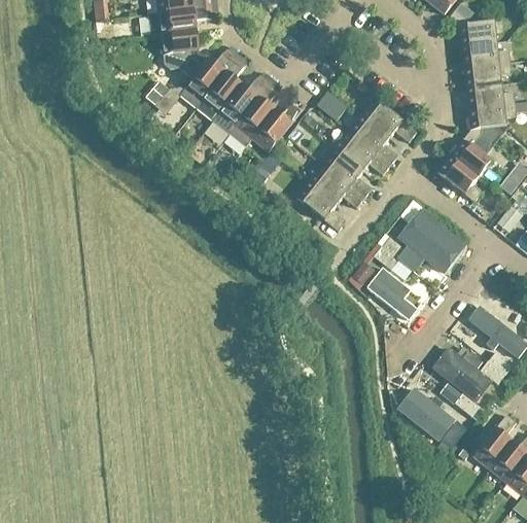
[(210,5),(209,0),(156,0),(157,11),(210,5)]
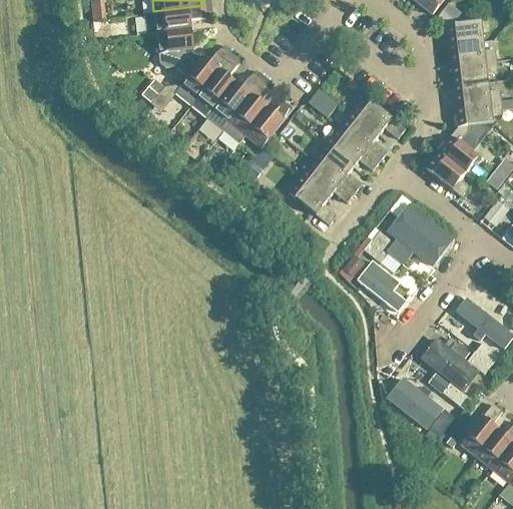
[(432,12),(441,0),(417,0),(432,12)]
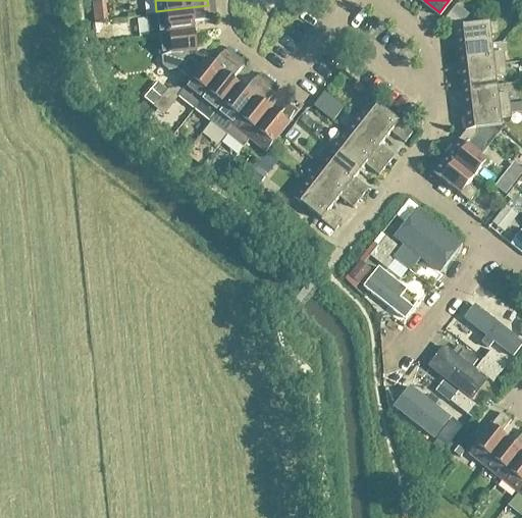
[(493,29),(490,29),(489,19),(463,22),(463,18),(469,11),(456,1),(444,16),(454,23),(456,45),(491,41),(494,41),(493,29)]
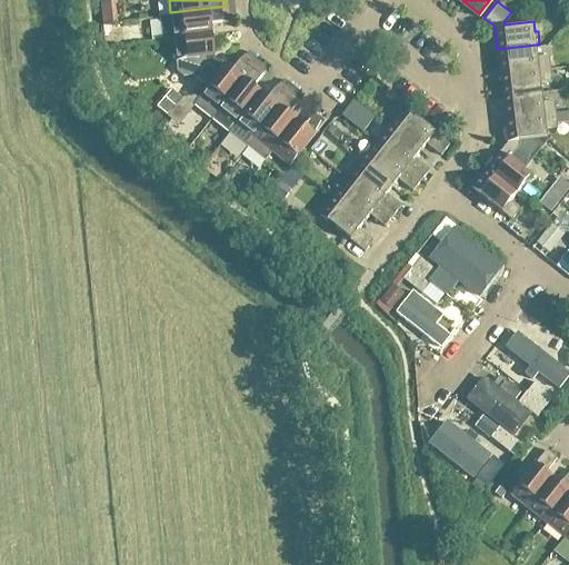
[(210,21),(229,19),(227,6),(170,12),(159,13),(161,37),(173,36),(211,30),(210,21)]
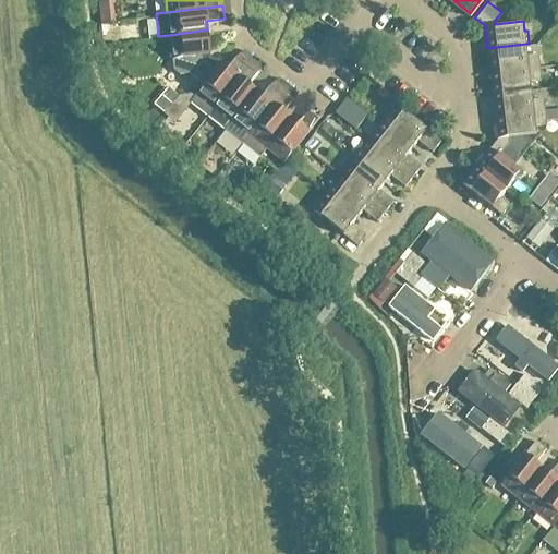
[(220,60),(209,52),(207,29),(170,35),(173,67),(180,71),(187,71),(189,69),(204,81),(214,69),(218,62),(220,60)]
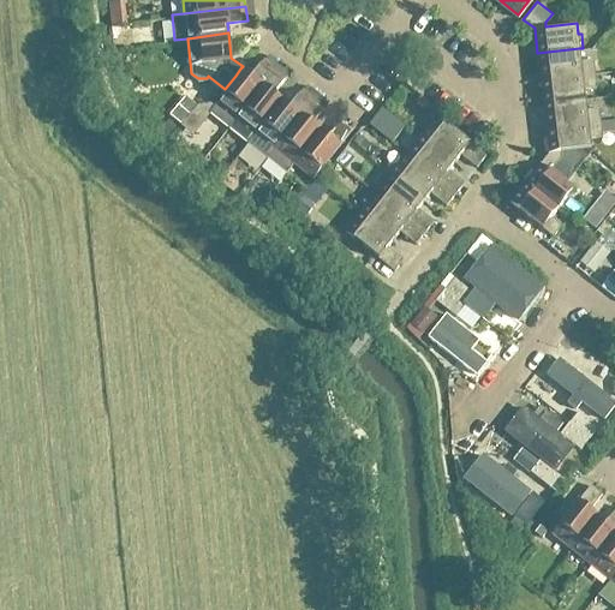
[(595,71),(593,57),(580,58),(579,48),(537,53),(541,77),(595,71)]
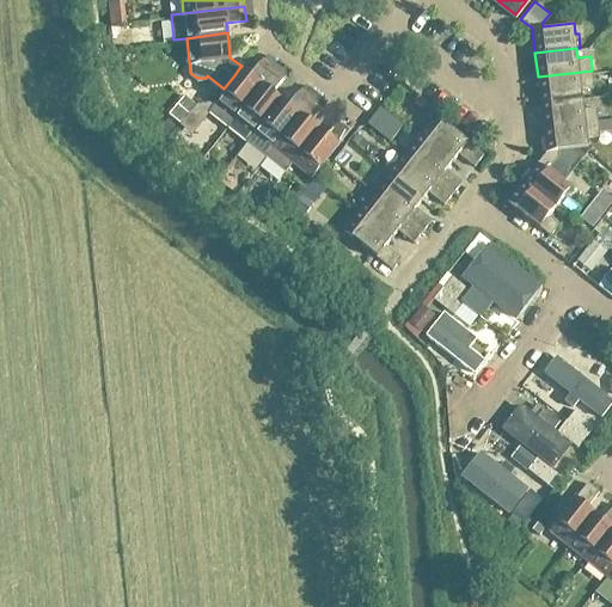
[(252,92),(273,66),(262,56),(249,72),(242,66),(239,68),(234,75),(224,89),(216,97),(208,109),(227,123),(234,114),(252,92)]
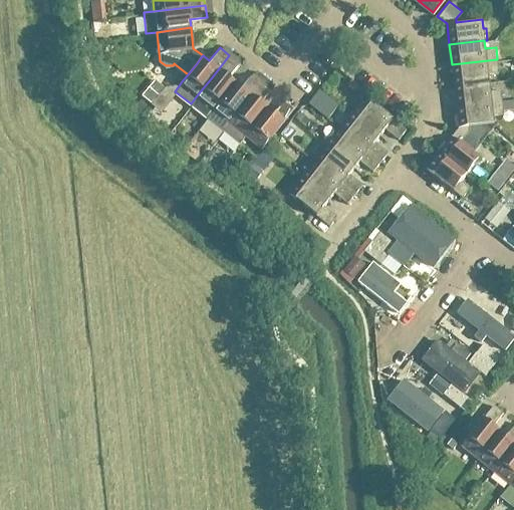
[(213,108),(235,81),(228,75),(239,62),(229,55),(212,77),(197,95),(191,103),(207,116),(213,108)]
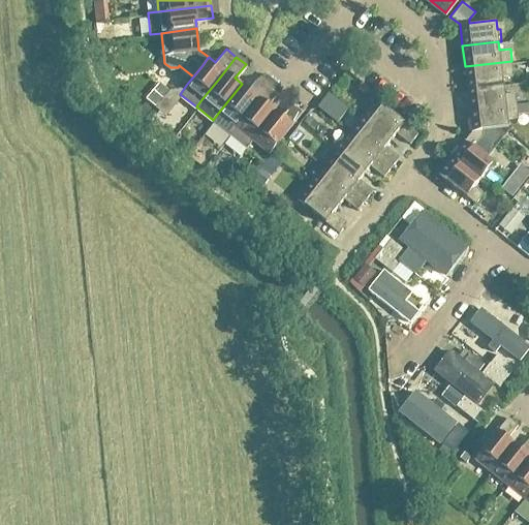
[(502,74),(512,72),(511,61),(465,66),(467,87),(503,83),(502,74)]
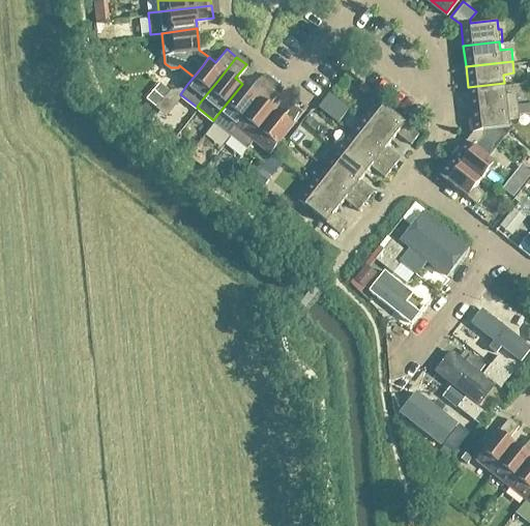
[(236,124),(269,83),(260,76),(248,89),(242,84),(219,112),(213,120),(229,134),(236,124)]
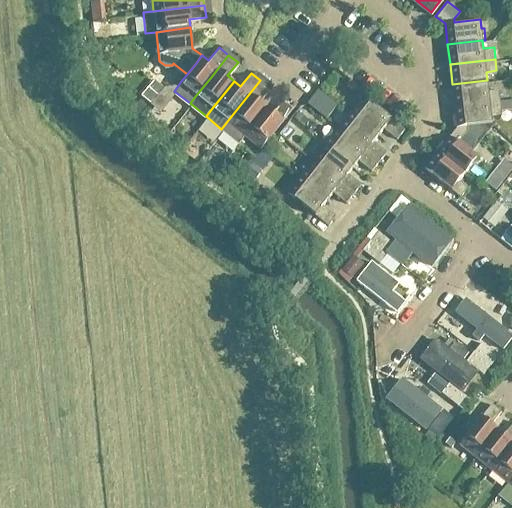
[(348,76),(344,81),(352,88),(357,83),(348,76)]
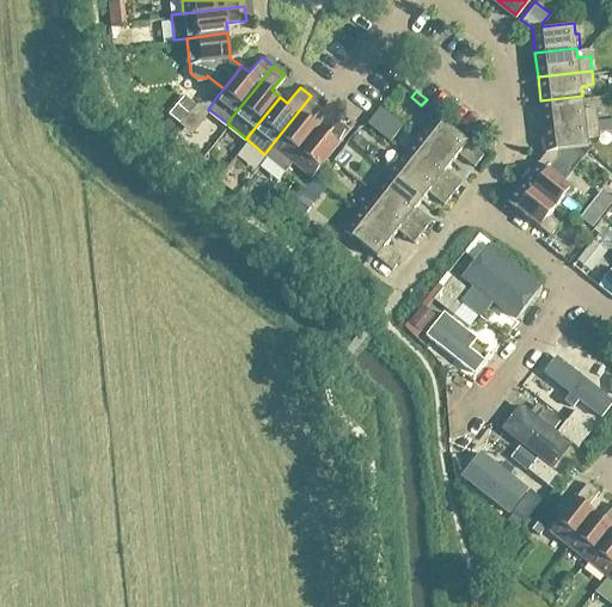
[(285,170),(292,159),(318,127),(310,121),(323,104),(311,96),(273,143),(264,154),(285,170)]
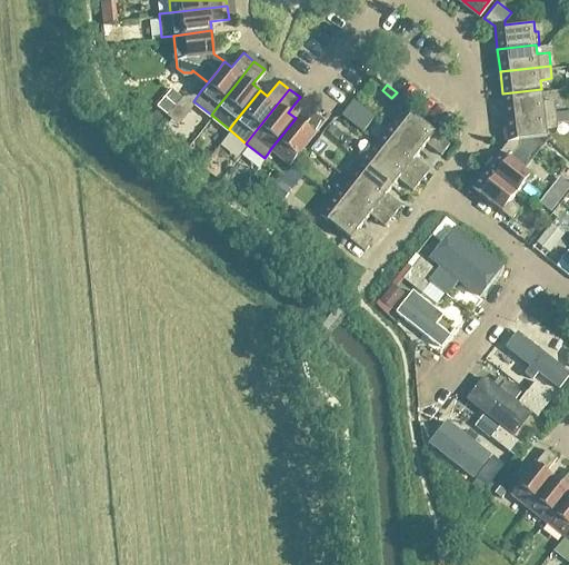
[(556,110),(553,97),(541,98),(541,89),(502,93),(505,116),(556,110)]
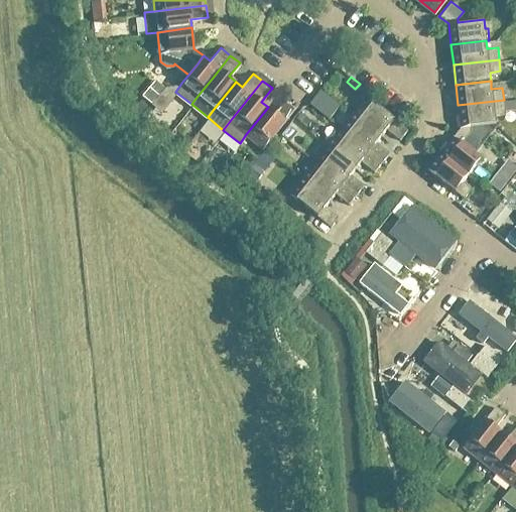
[(175,92),(182,82),(164,85),(162,88),(172,96),(175,92)]
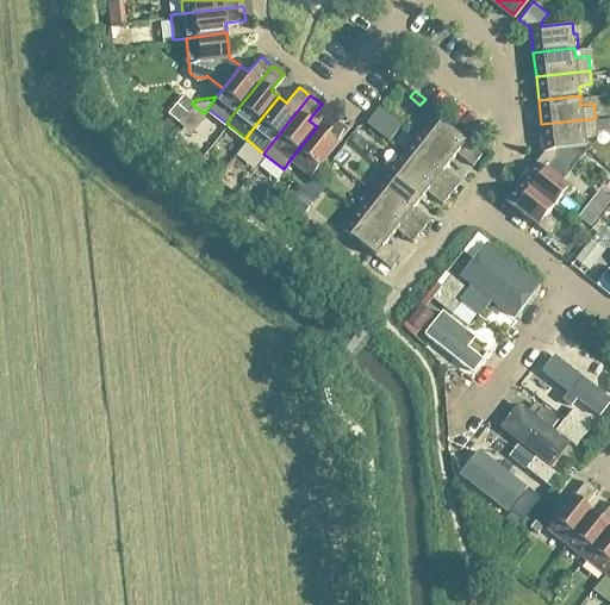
[(379,104),(366,120),(387,138),(400,120),(379,104)]
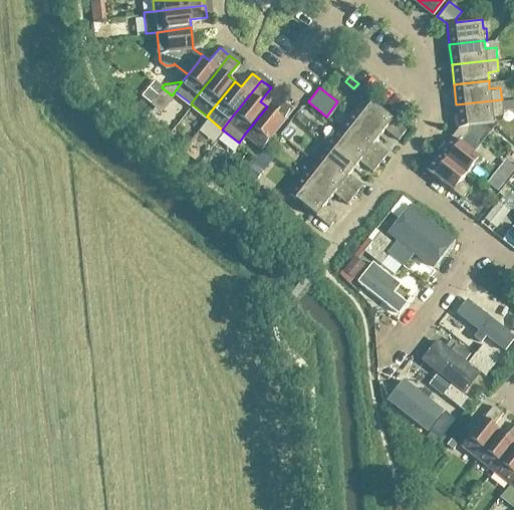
[(140,94),(132,105),(140,112),(149,101),(140,94)]
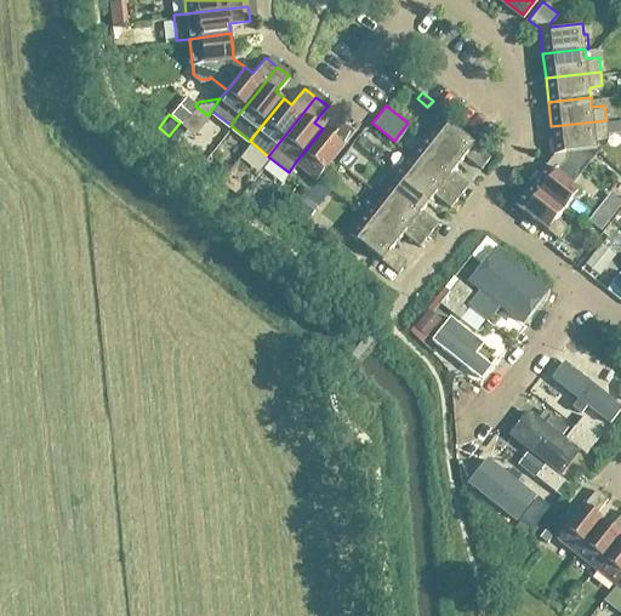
[(490,154),(440,115),(425,135),(457,161),(465,153),(480,165),(490,154)]
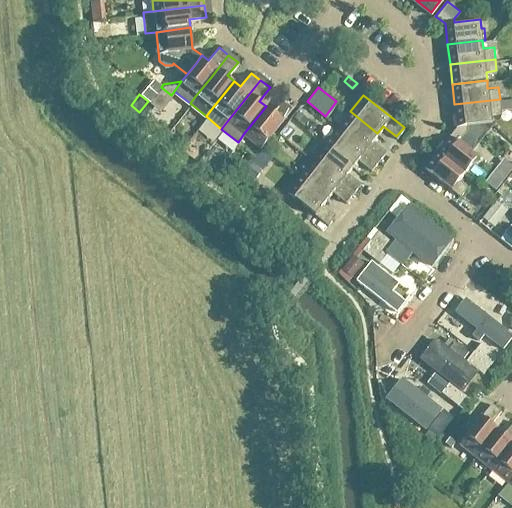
[(511,106),(511,97),(500,99),(501,108),(511,106)]
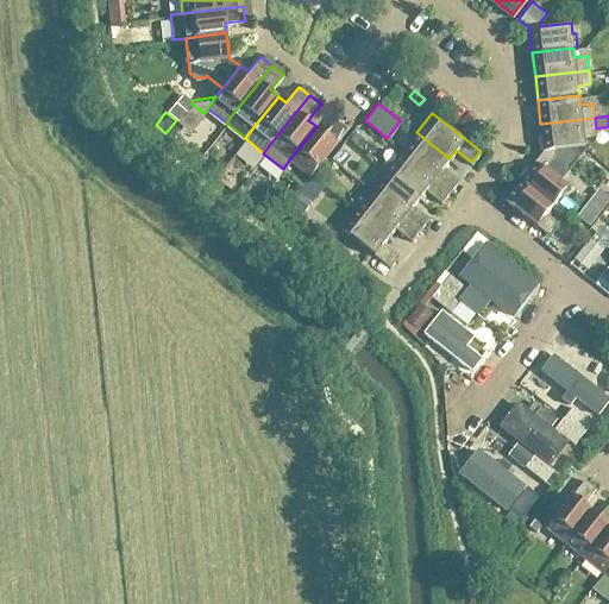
[(309,174),(347,125),(337,117),(324,132),(316,126),(290,158),(309,174)]
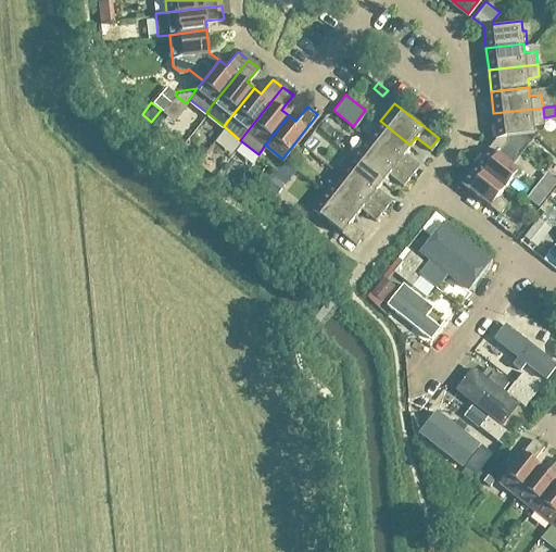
[(532,122),(544,121),(544,117),(543,108),(493,113),(496,136),(506,134),(519,133),(533,132),(532,122)]
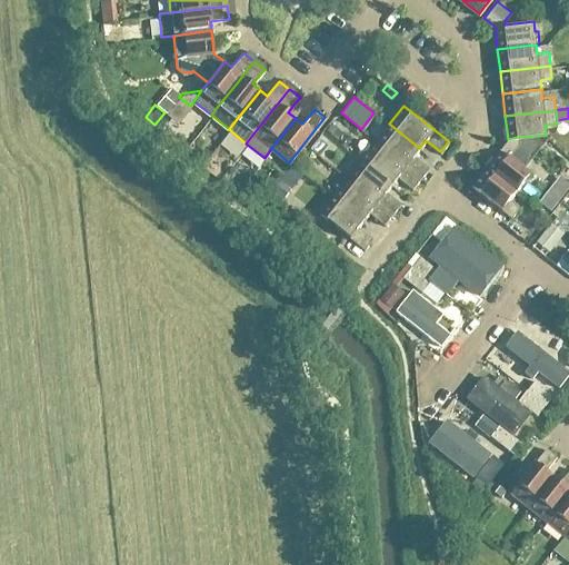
[(331,121),(326,128),(336,136),(341,129),(331,121)]
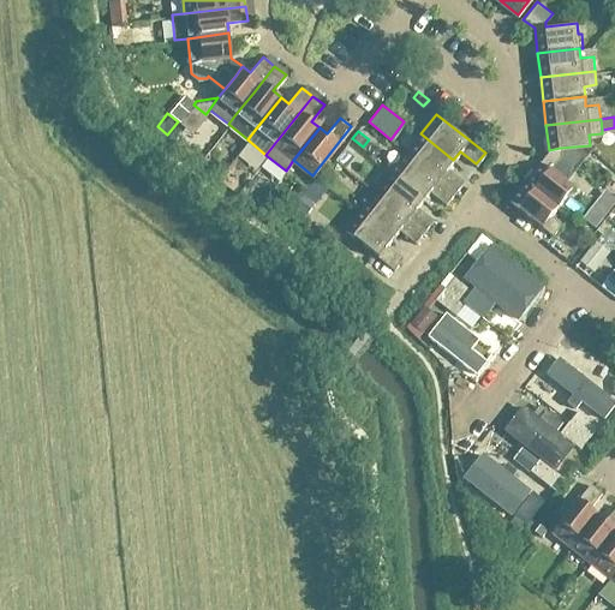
[(448,167),(453,160),(421,133),(406,153),(454,191),(464,180),(448,167)]
